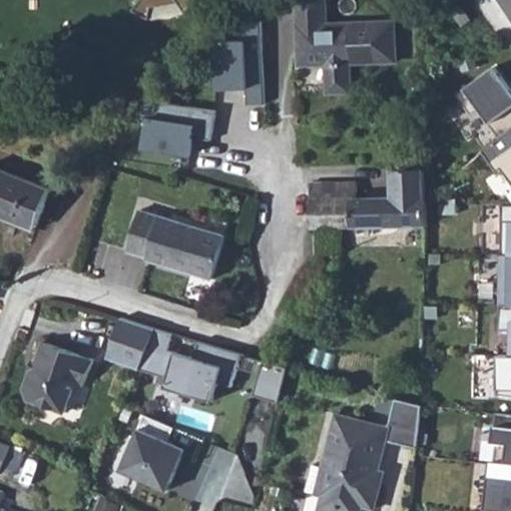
[(179,0),(139,0),(139,15),(179,17),(179,0)]
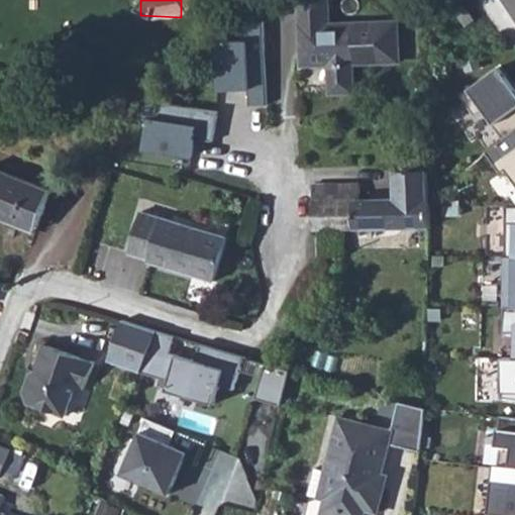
[(326,0),(297,0),(299,60),(314,60),(314,68),(326,68),(327,91),(332,96),(346,96),(351,90),(351,67),(397,66),(396,25),(327,27),(326,0)]
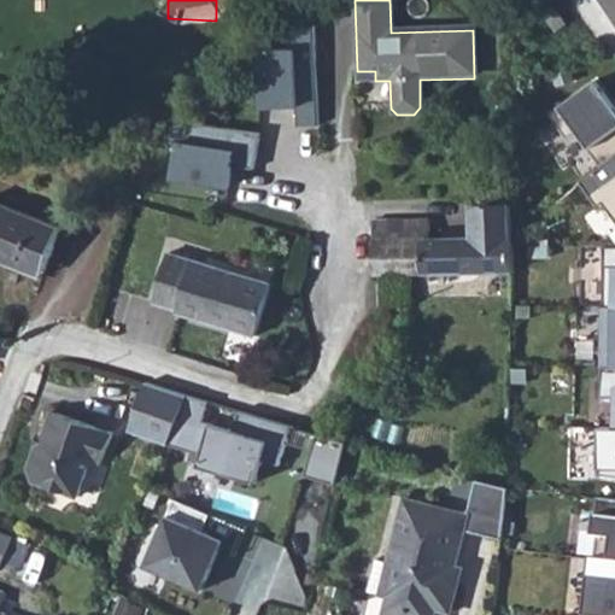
[(321,24),(293,24),(293,50),(261,50),(261,107),(296,107),(296,128),(321,128),(321,24)]
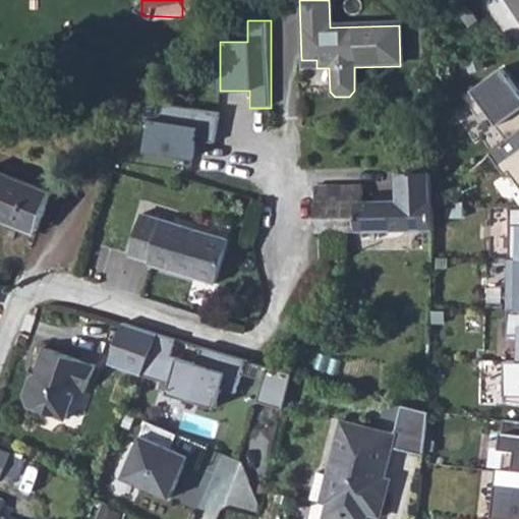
[(316,60),(301,60),(301,68),(316,68),(316,60)]
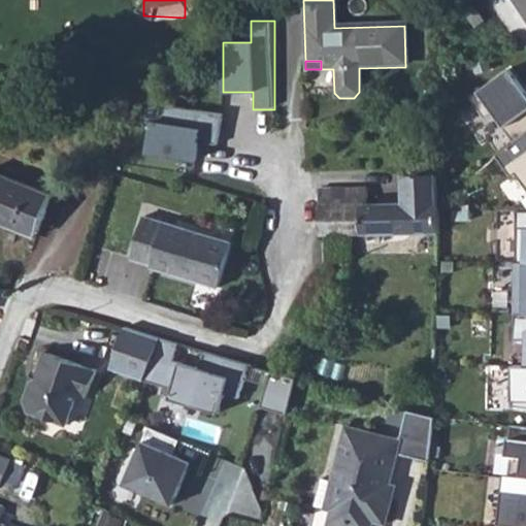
[(491,109),(501,123),(499,124),(511,140),(525,129),(525,90),(508,65),(467,94),(482,117),(491,109)]
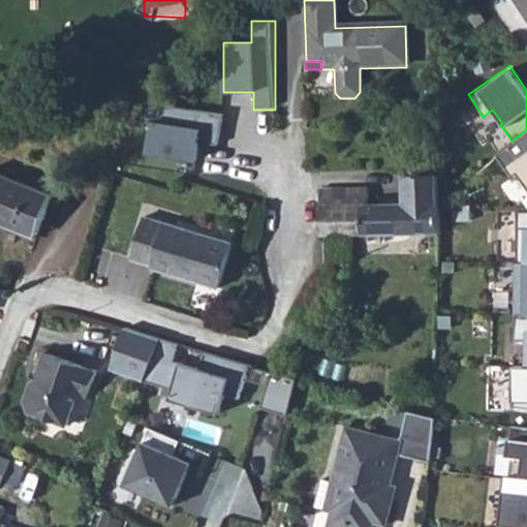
[(197,165),(200,145),(219,147),(222,117),(165,110),(164,124),(150,123),(146,158),(197,165)]
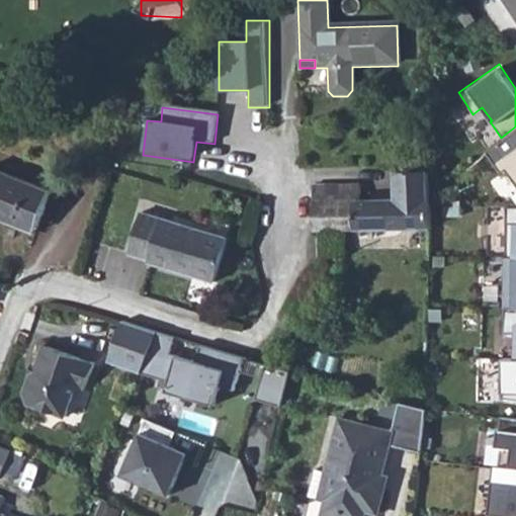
[(515,126),(501,138),(486,147),(503,169),(515,160),(515,161),(515,126)]
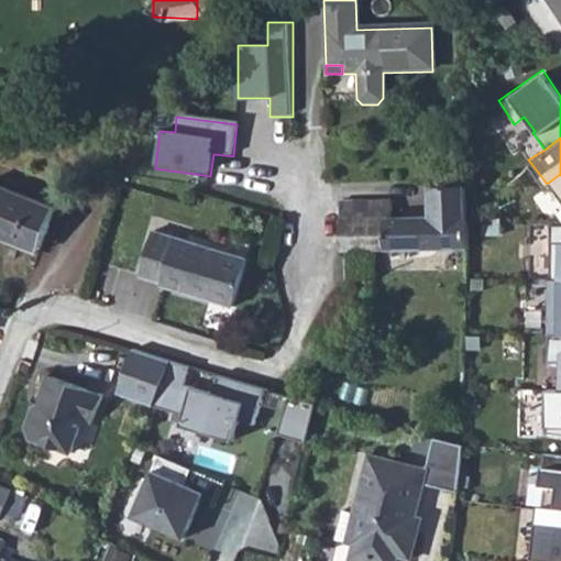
[(0,237),(36,251),(53,208),(0,187),(0,237)]
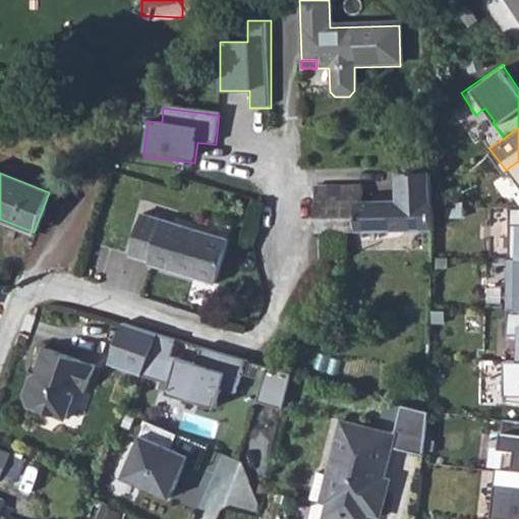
[(402,200),(403,229),(430,228),(429,175),(428,173),(396,174),(397,200),(402,200)]
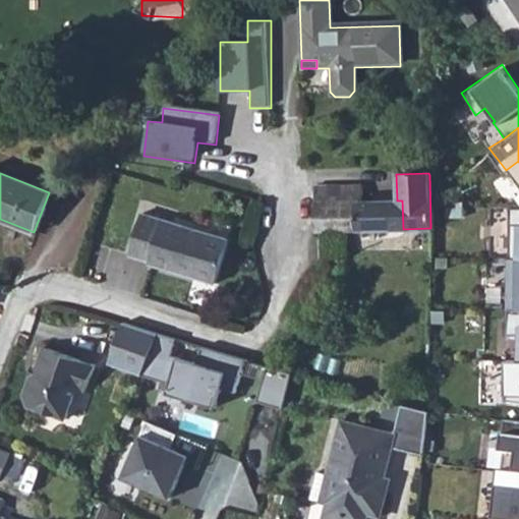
[(402,200),(397,200),(361,202),(360,185),(314,187),(315,232),(403,229),(402,200)]
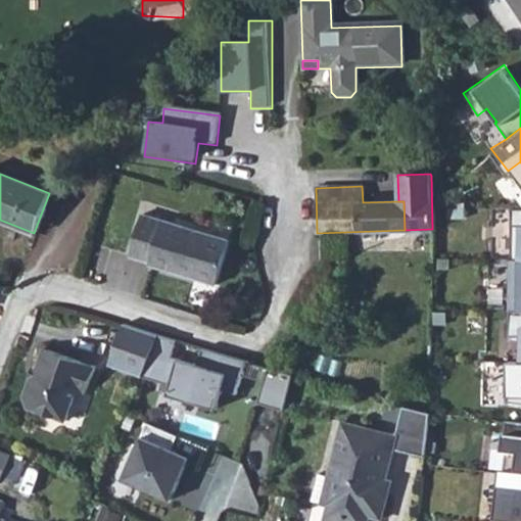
[(520,209),(509,209),(508,261),(520,261),(520,209)]
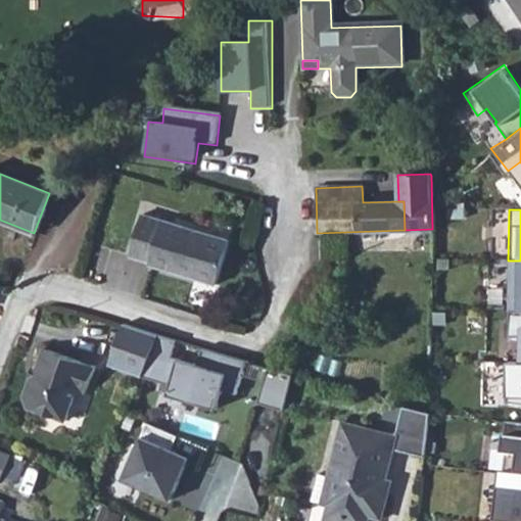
[(229,242),(140,216),(129,256),(150,263),(149,267),(216,286),(229,242)]
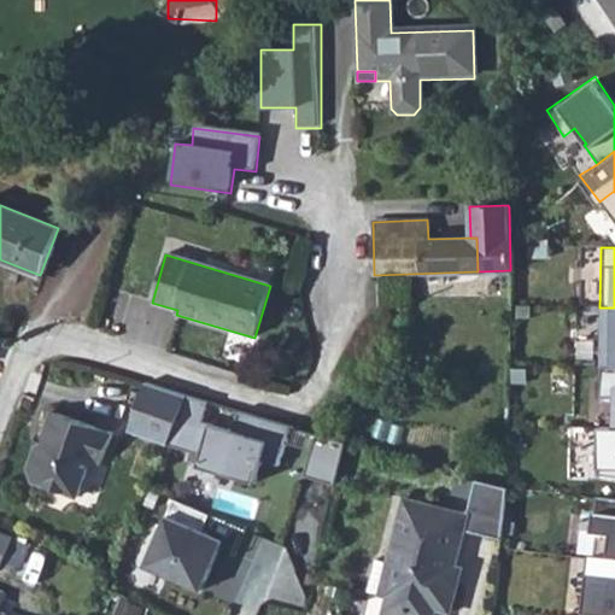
[(614,308),(599,308),(598,368),(614,368),(614,308)]
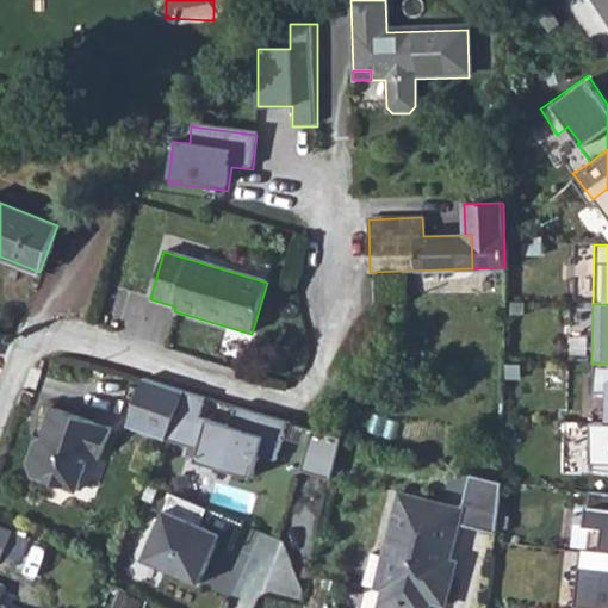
[(607,364),(591,364),(591,392),(607,394),(607,423),(607,364)]
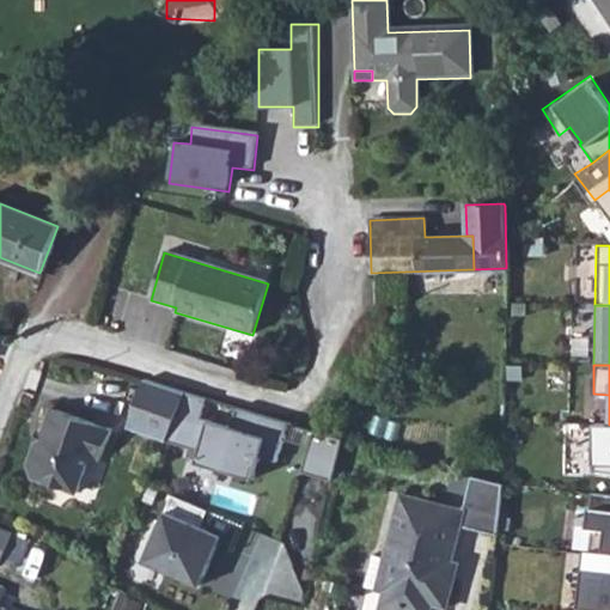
[(168,443),(184,394),(141,379),(124,429),(168,443)]
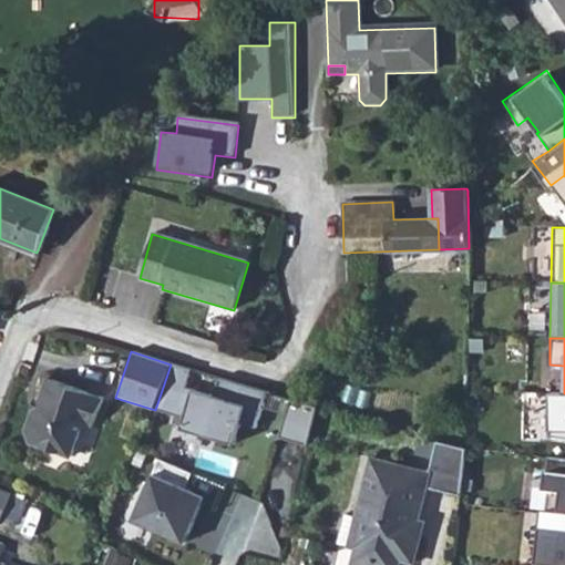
[(180,427),(232,440),(237,424),(254,428),(265,391),(171,365),(155,410),(184,419),(180,427)]
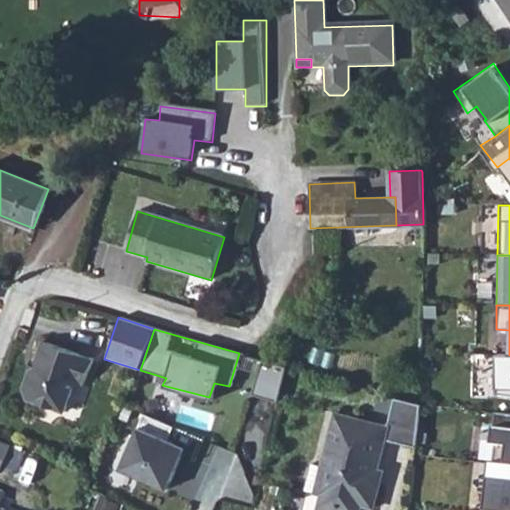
[(39,334),(21,383),(26,392),(62,405),(73,375),(81,378),(90,352),(39,334)]
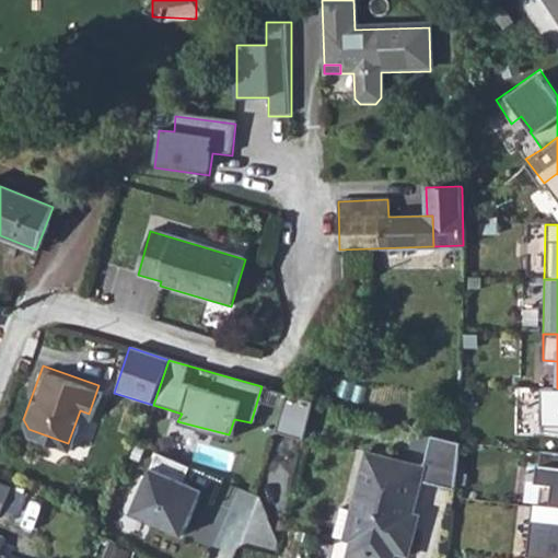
[(557,388),(542,388),(541,431),(557,433),(557,388)]
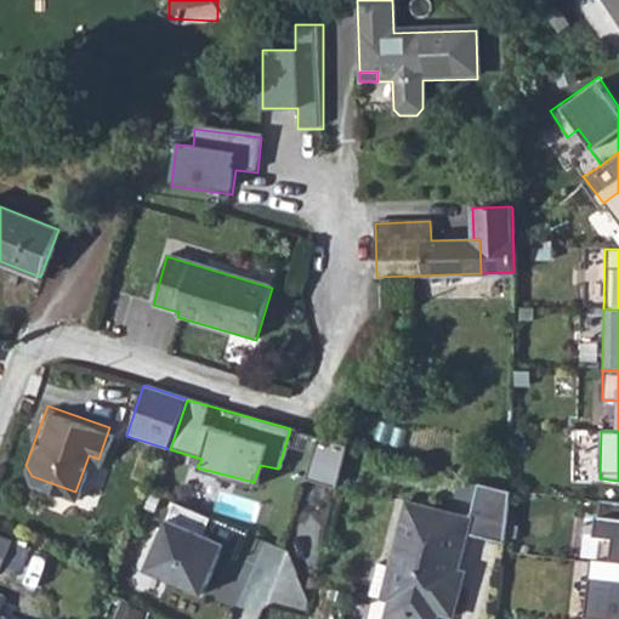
[(318,437),(305,478),(335,488),(347,444),(318,437)]
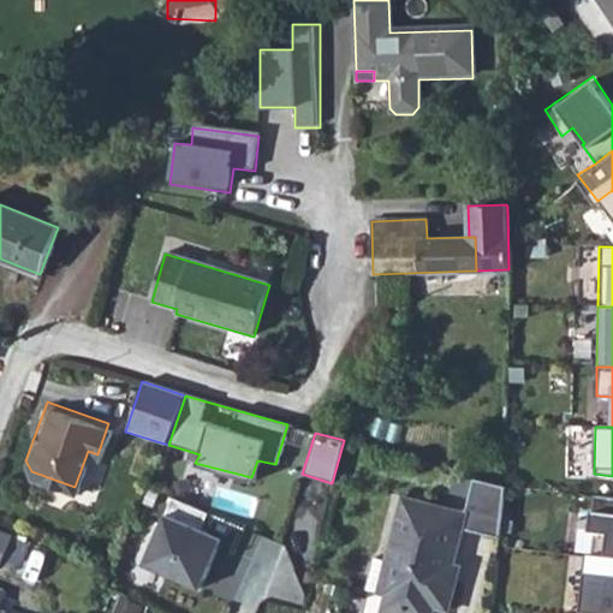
[(372,451),(352,445),(347,460),(367,466),(372,451)]
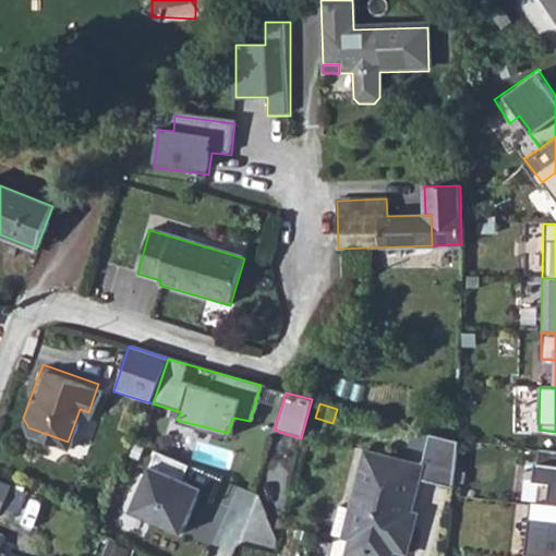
[(457,443),(428,434),(420,467),(362,451),(347,509),(354,510),(347,541),(346,545),(366,551),(364,555),(388,555),(389,552),(402,555),(410,529),(403,527),(408,514),(419,469),(454,478),(457,443)]
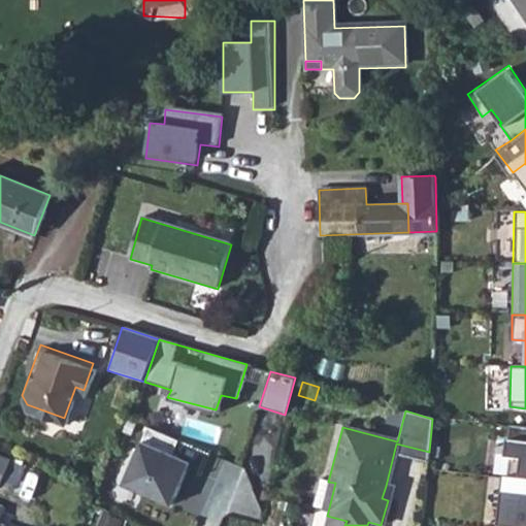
[(148,428),(124,486),(172,505),(187,471),(174,465),(176,459),(172,457),(177,442),(178,441),(148,428)]
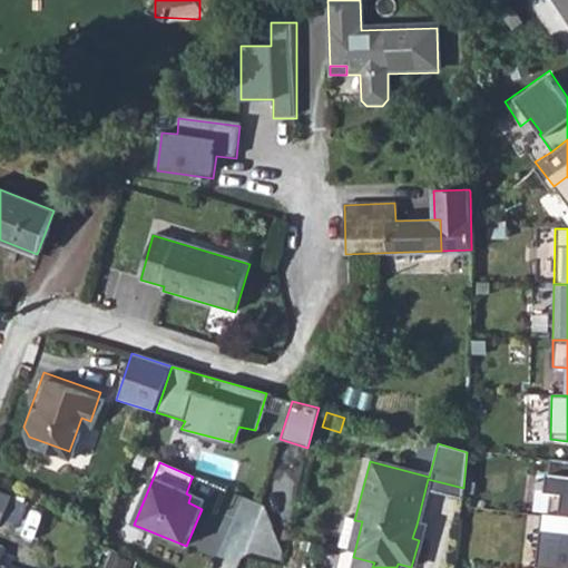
[(567,464),(551,462),(545,495),(561,498),(559,518),(567,518),(567,464)]
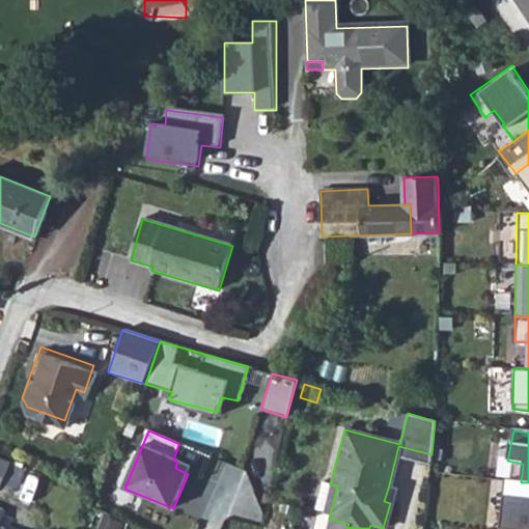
[(0,484),(8,462),(0,458),(0,484)]
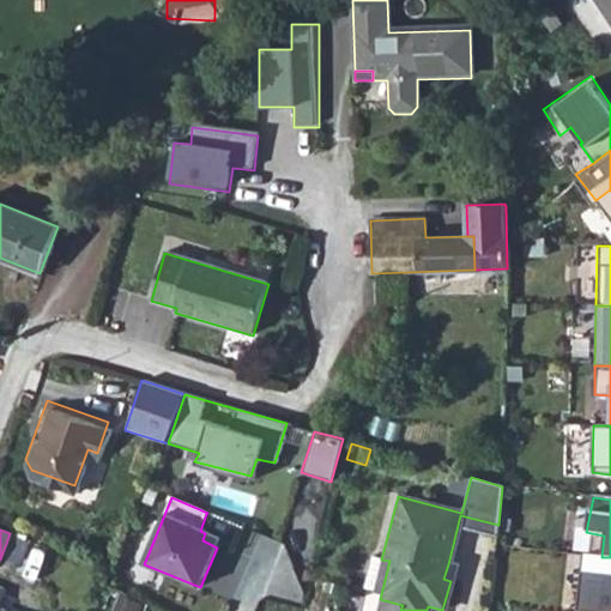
[(610,610),(610,557),(602,557),(587,556),(574,610),(610,610)]
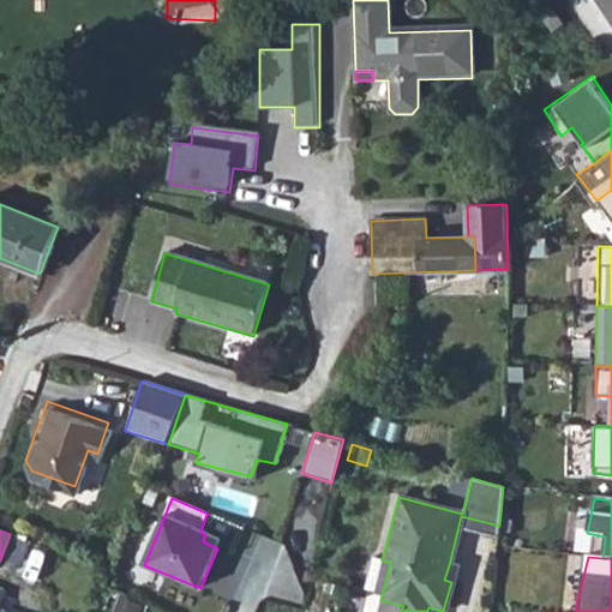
[(382,561),(373,593),(382,595),(390,562),(382,561)]
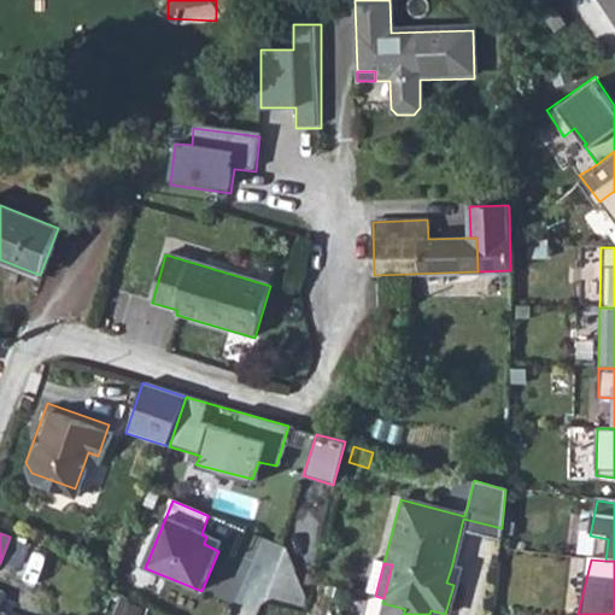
[(451,568),(446,583),(454,585),(457,569),(451,568)]
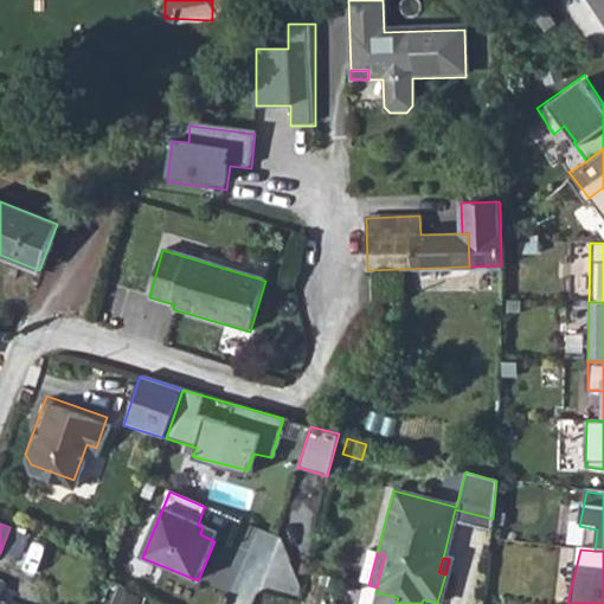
[(13,603),(18,592),(0,584),(0,603),(13,603)]
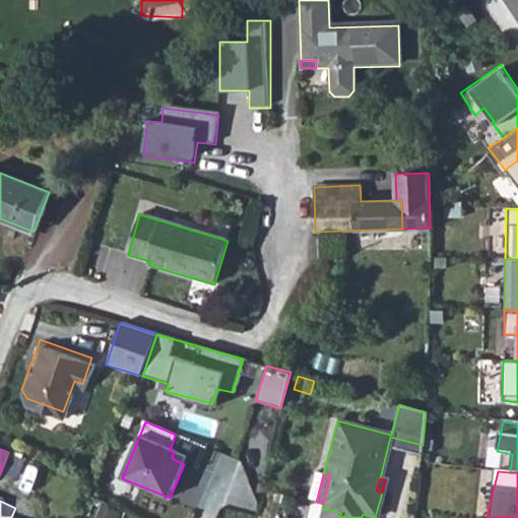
[(339,517),(341,513),(322,508),(319,517),(339,517)]
